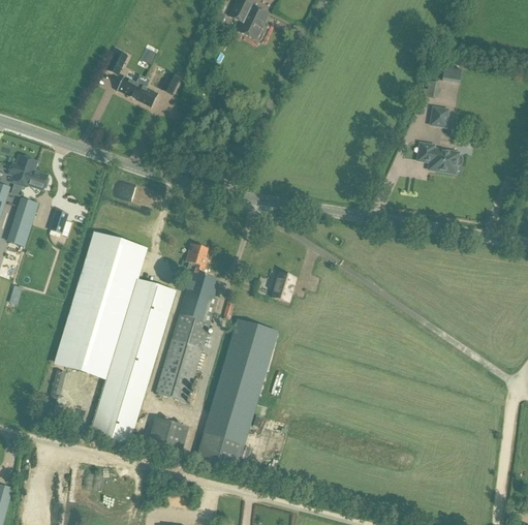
[(235,0),(228,14),(241,20),(237,29),(255,37),(268,11),(258,6),(252,5),(253,0),(235,0)]
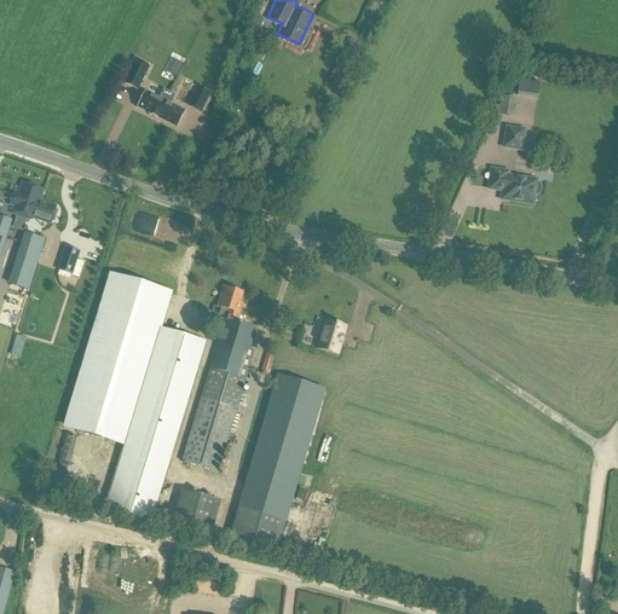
[(260,40),(254,51),(265,57),(271,45),(260,40)]
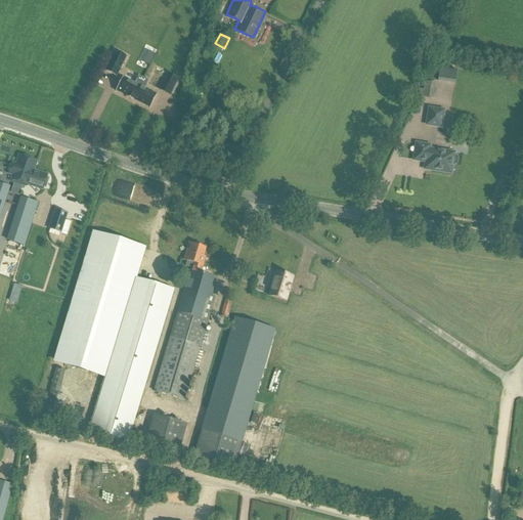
[(115,48),(104,69),(116,75),(126,54),(115,48)]
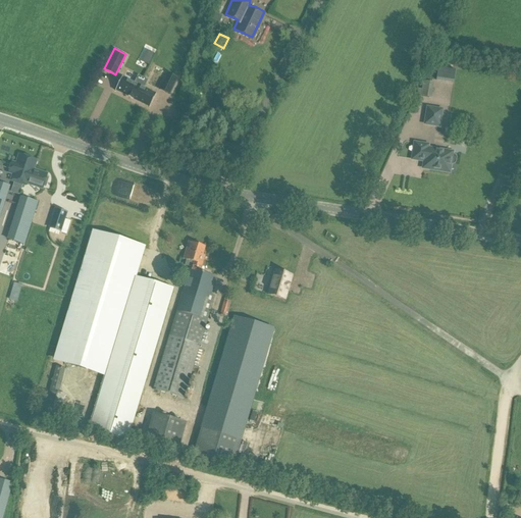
[(168,69),(163,81),(173,86),(178,74),(168,69)]
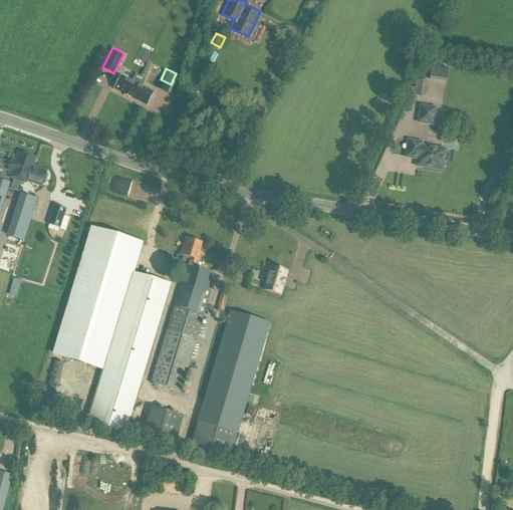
[(135,71),(132,78),(119,72),(111,86),(122,91),(121,92),(130,96),(130,95),(146,103),(154,89),(141,83),(145,76),(135,71)]
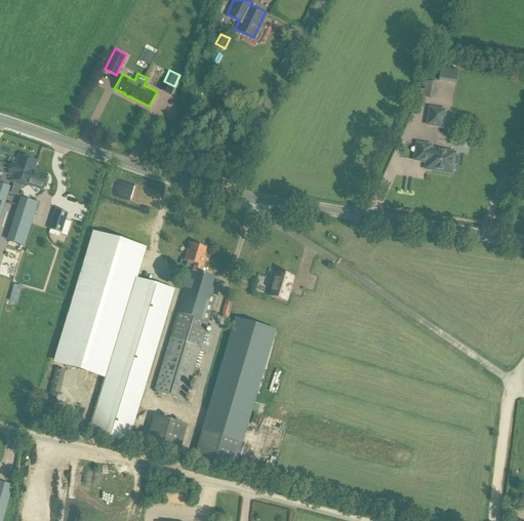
[(428,79),(426,94),(436,95),(438,80),(428,79)]
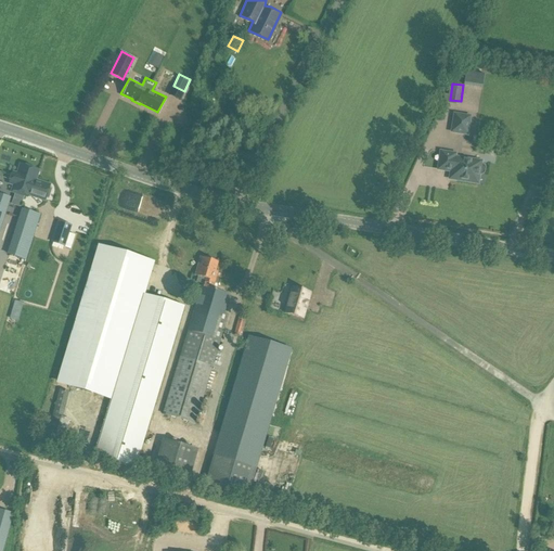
[(101,98),(110,97),(110,88),(100,89),(101,98)]
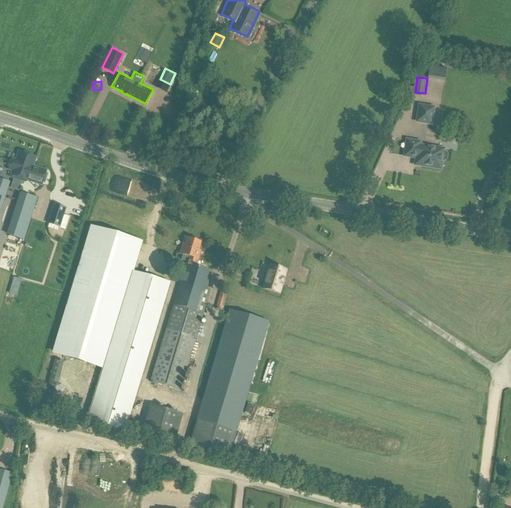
[(421,100),(418,119),(435,122),(438,102),(442,103),(443,100),(436,98),(435,103),(421,100)]
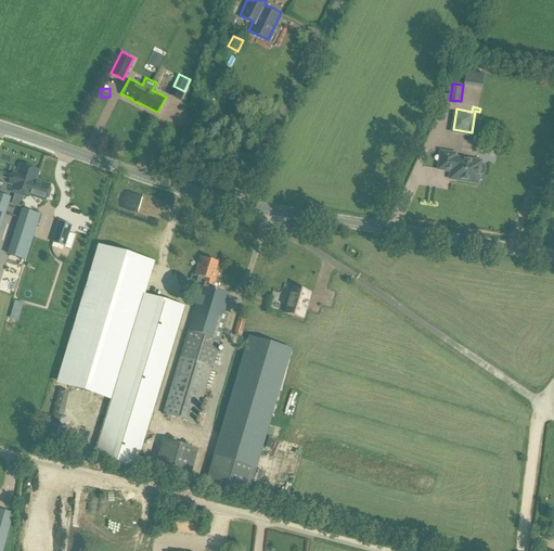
[(502,149),(505,127),(495,126),(492,146),(502,149)]
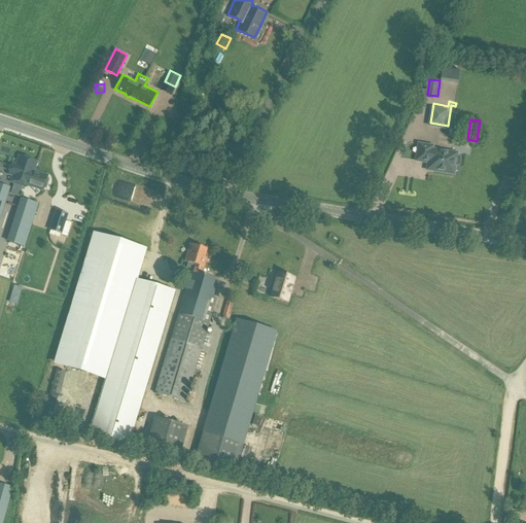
[(420,142),(417,159),(429,161),(428,166),(434,167),(434,168),(450,171),(450,165),(455,166),(456,163),(458,163),(459,163),(460,161),(461,157),(460,155),(459,154),(457,153),(458,151),(432,147),(433,144),(420,142)]
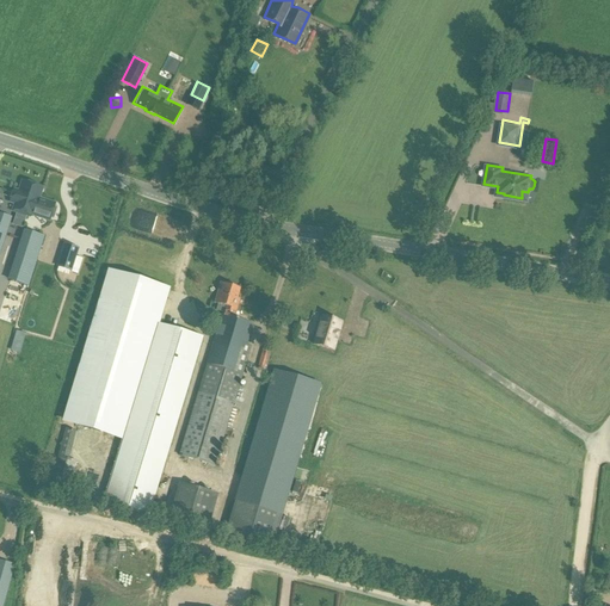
[(13,186),(10,199),(14,201),(12,205),(17,206),(13,220),(23,222),(26,212),(32,192),(38,195),(42,184),(22,178),(19,185),(18,187),(13,186)]
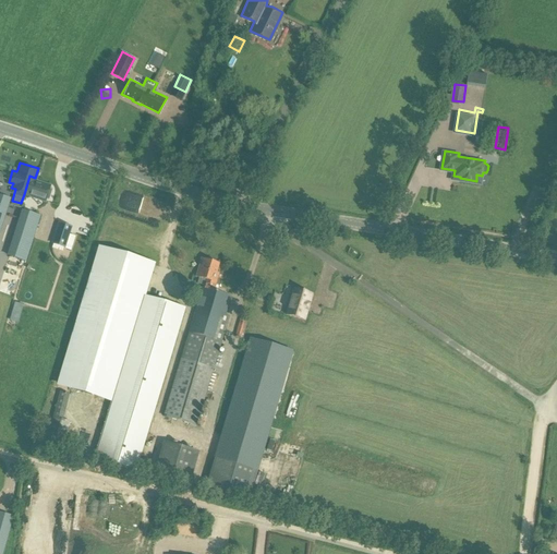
[(29,176),(24,194),(28,195),(28,193),(45,197),(46,194),(49,182),(48,182),(35,178),(29,176)]
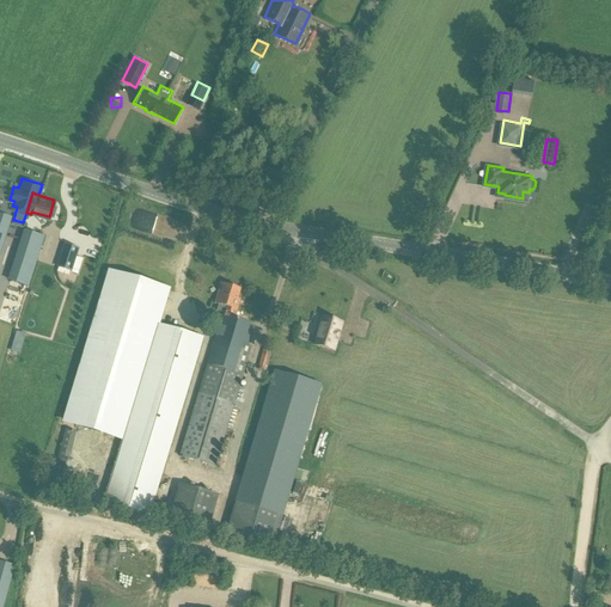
[(25,228),(10,277),(28,282),(34,263),(36,255),(37,250),(31,249),(37,232),(25,228)]
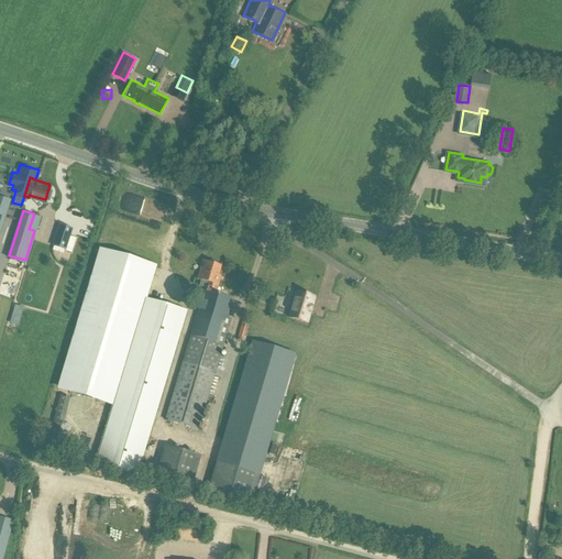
[(128,225),(130,218),(118,214),(116,219),(128,225)]
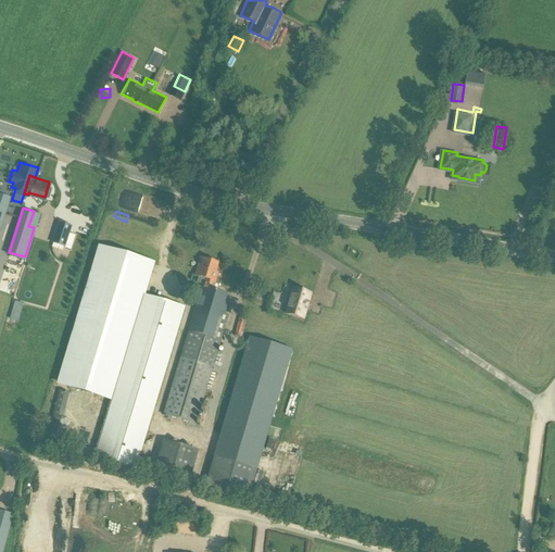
[(0,212),(0,221),(8,223),(9,214),(0,212)]
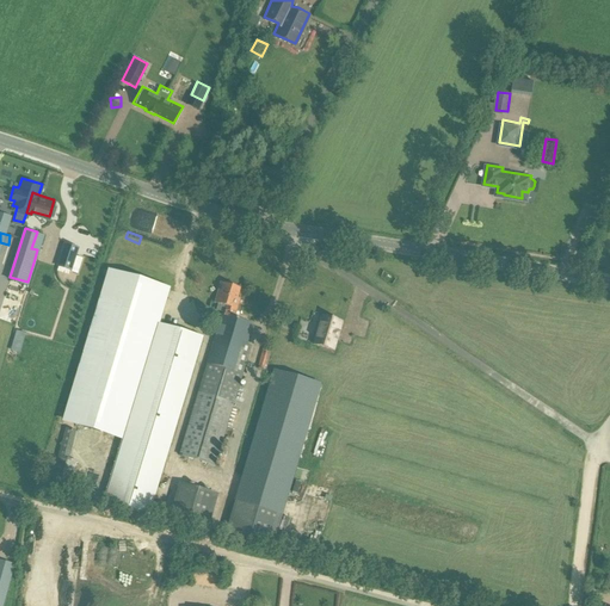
[(65,240),(57,263),(79,270),(84,254),(81,253),(84,246),(65,240)]
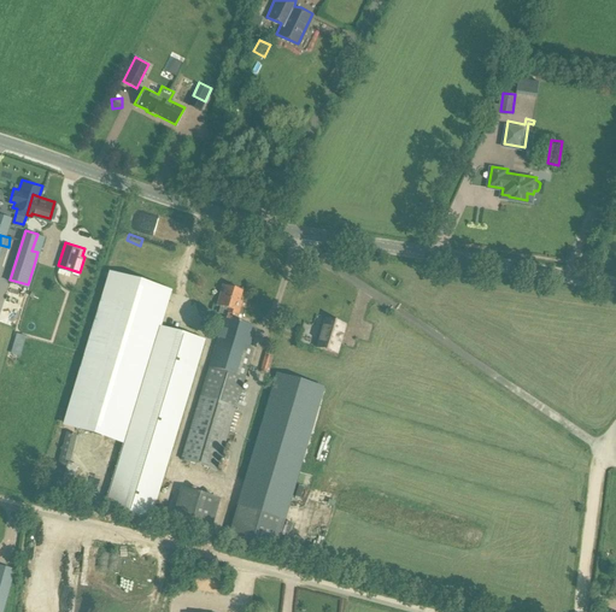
[(116,245),(116,252),(129,252),(129,262),(138,262),(138,245),(116,245)]
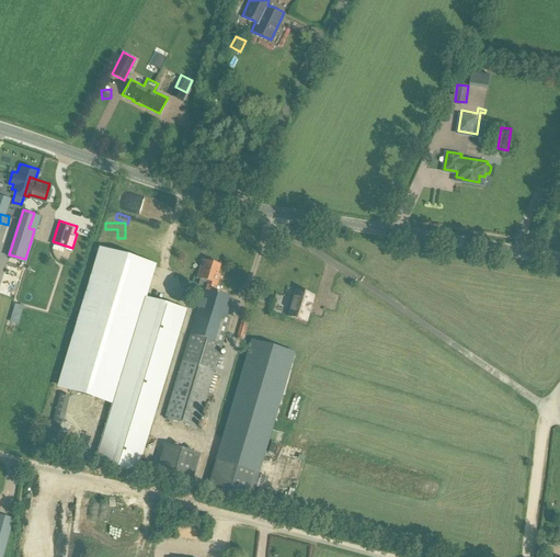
[(350,246),(346,251),(357,258),(361,252),(350,246)]
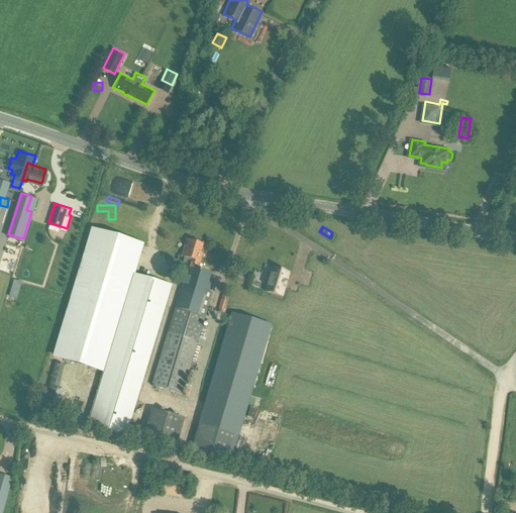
[(141,244),(93,230),(55,355),(103,371),(141,244)]
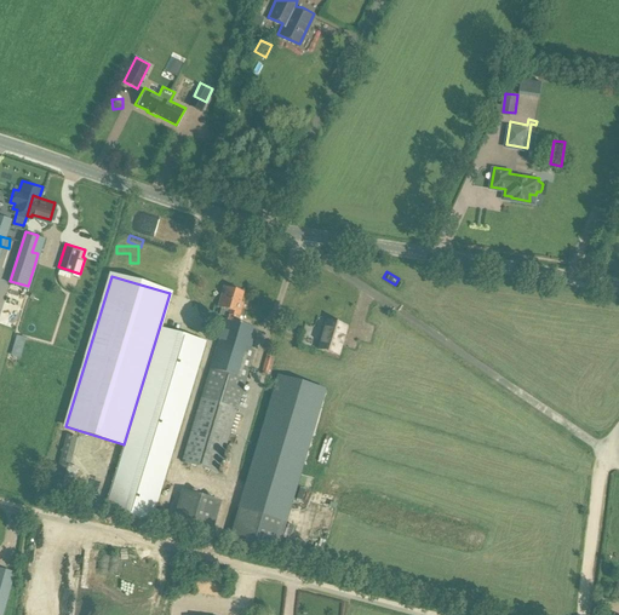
[(225,312),(182,457),(222,470),(257,349),(250,346),(254,327),(238,321),(244,300),(240,299),(242,289),(224,283),(218,303),(221,304),(219,311),(225,312)]
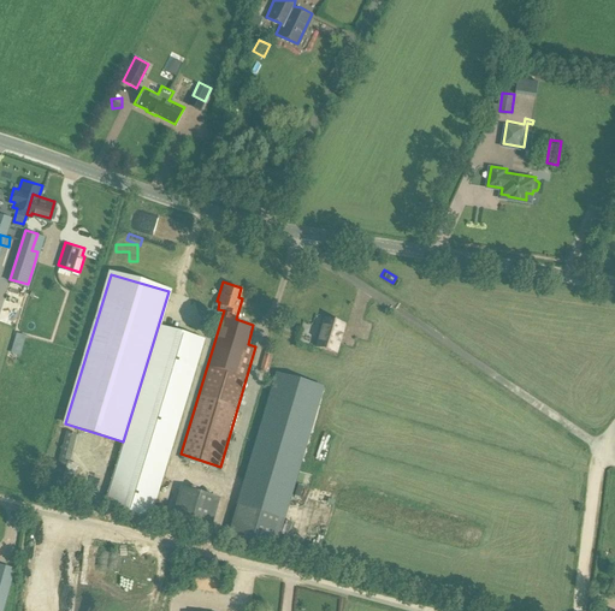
[(326,314),(317,343),(337,349),(346,320),(326,314)]
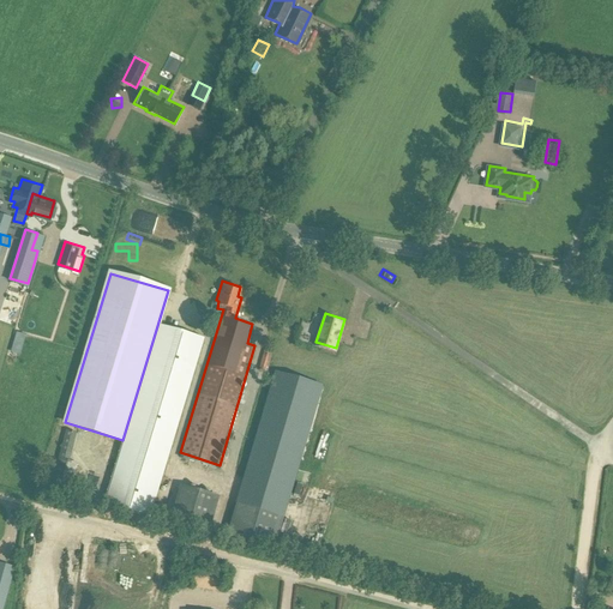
[(160,319),(104,499),(150,513),(205,332),(160,319)]
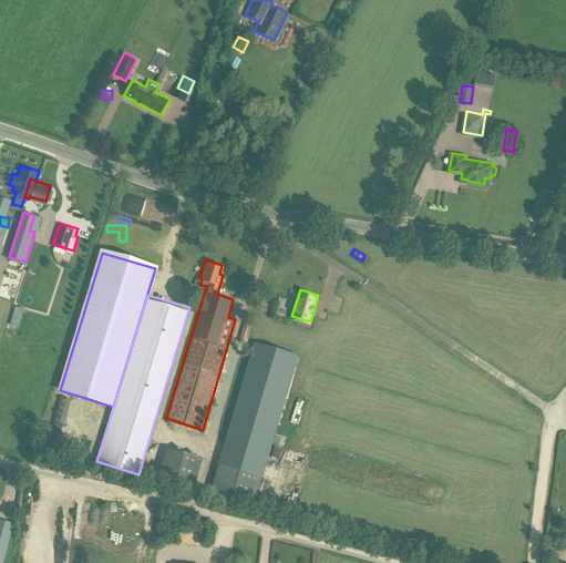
[(13,303),(7,321),(14,324),(21,306),(13,303)]
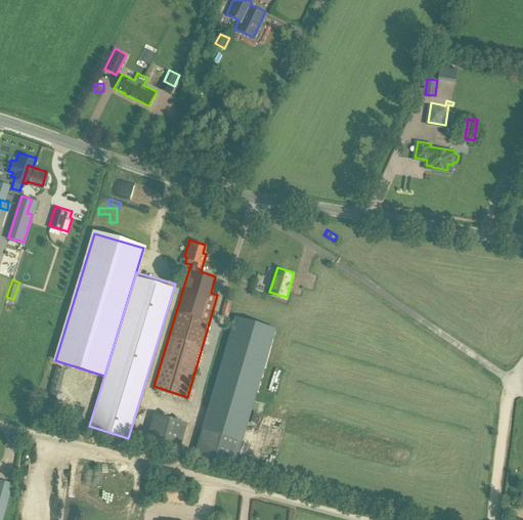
[(224,296),(220,312),(228,314),(232,298),(224,296)]
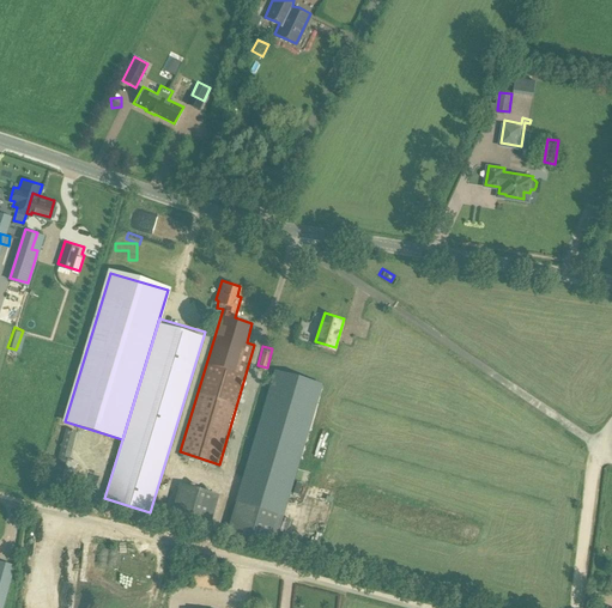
[(276,368),(244,474),(291,488),(295,479),(295,476),(298,466),(298,464),(300,462),(323,382),(276,368)]
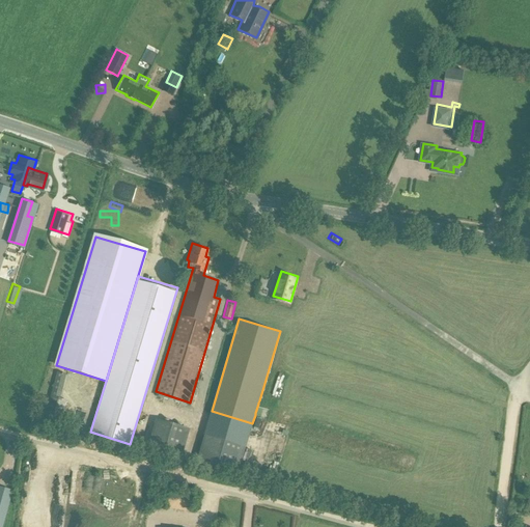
[(57,369),(44,425),(59,430),(67,398),(61,396),(67,371),(57,369)]
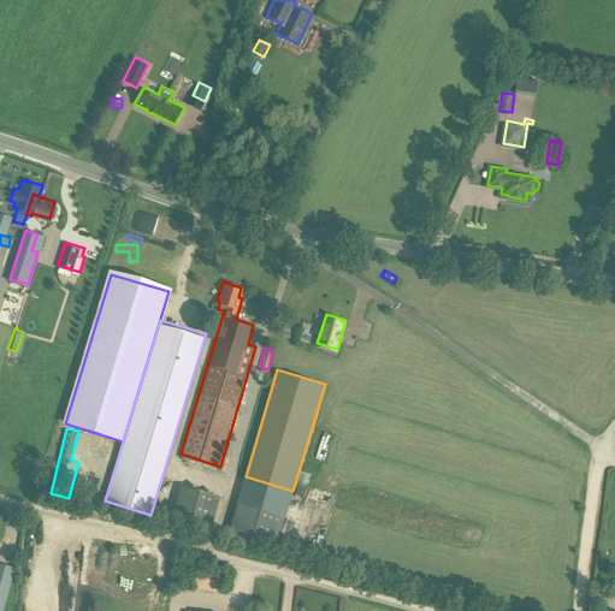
[(211,492),(189,486),(178,522),(201,528),(211,492)]
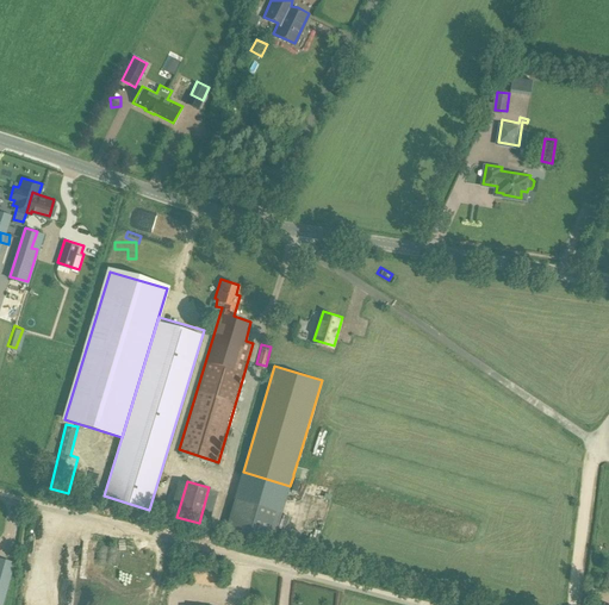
[(277,511),(230,497),(218,534),(266,548),(277,511)]
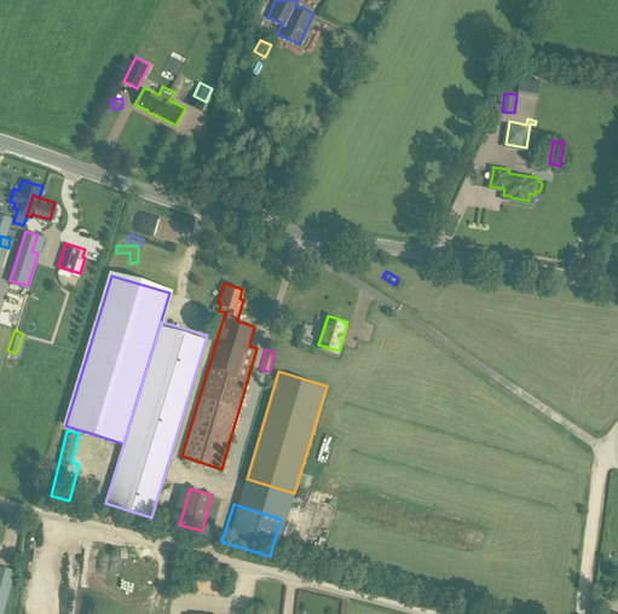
[(105,550),(125,551),(125,539),(105,538),(105,550)]
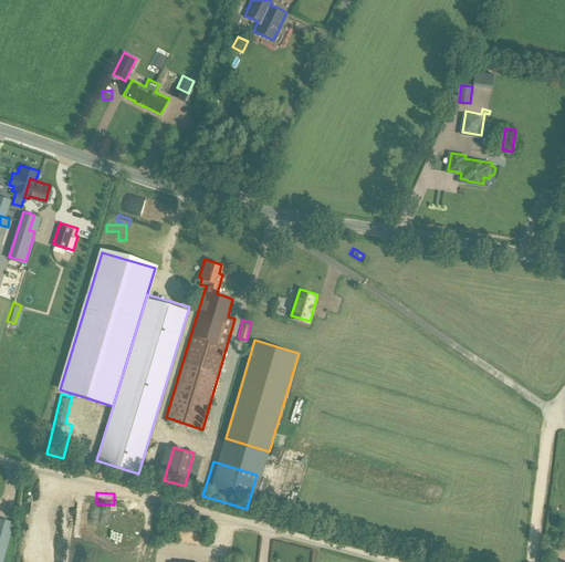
[(139,503),(136,519),(152,522),(155,507),(139,503)]
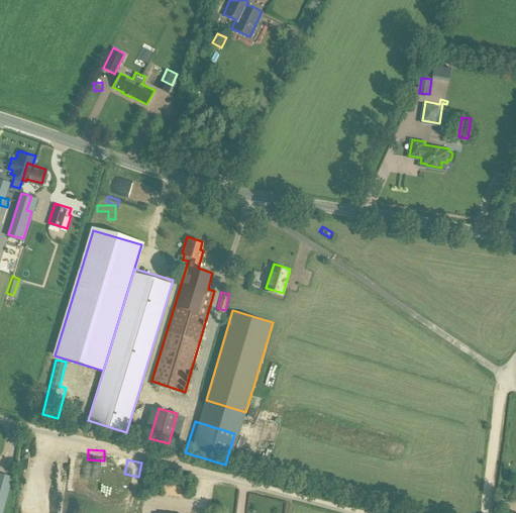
[(0,471),(0,512),(1,512),(12,475),(0,471)]
